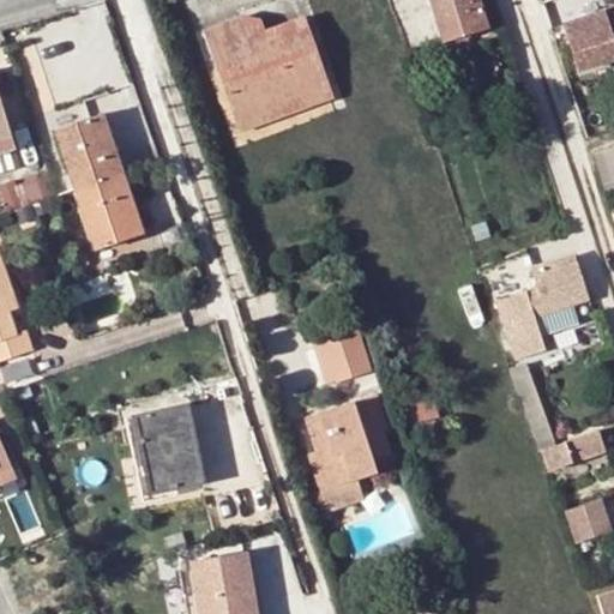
[(441,41),(486,28),(476,0),(435,0),(437,2),(431,5),(441,41)]
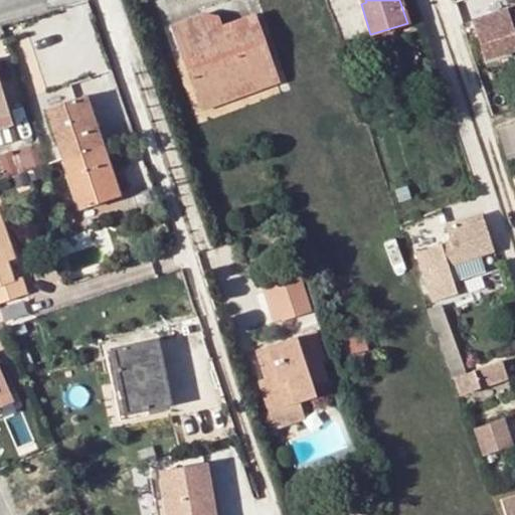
[(514,6),(486,16),(488,24),(475,28),(485,59),(514,49),(514,6)]
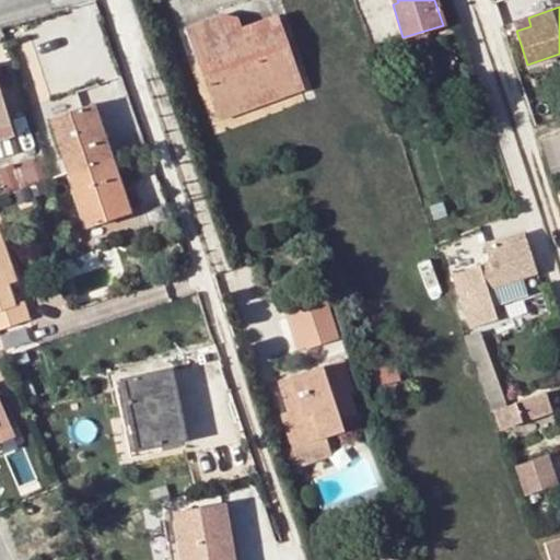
[(249,39),(245,28),(240,30),(225,36),(222,25),(220,16),(187,28),(216,109),(267,91),(249,39)]
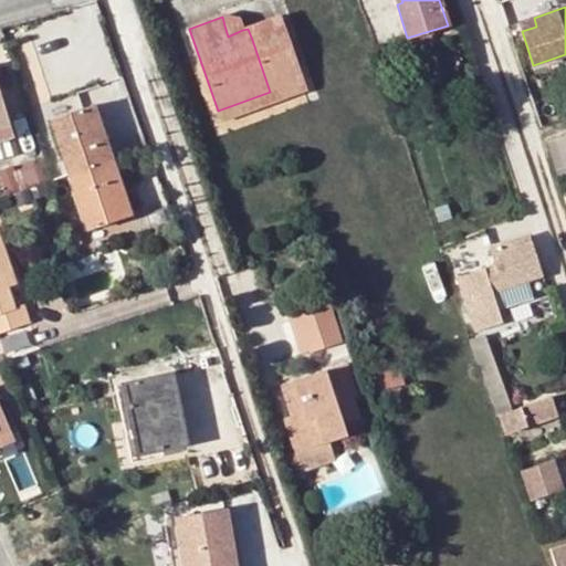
[(536,27),(534,18),(520,23),(522,31),(536,27)]
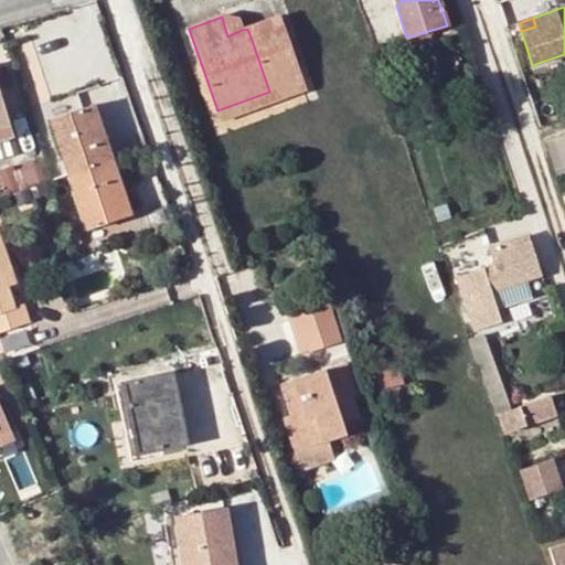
[(227,36),(242,30),(238,20),(224,25),(227,36)]
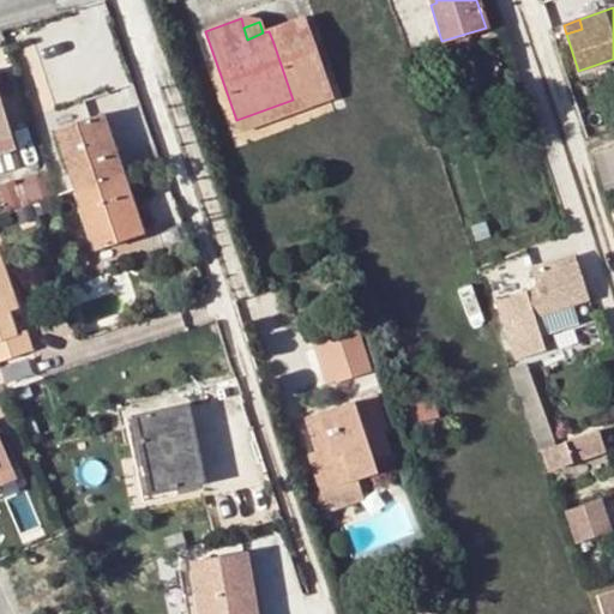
[(300,22),(269,31),(274,43),(293,100),(324,89),(300,22)]
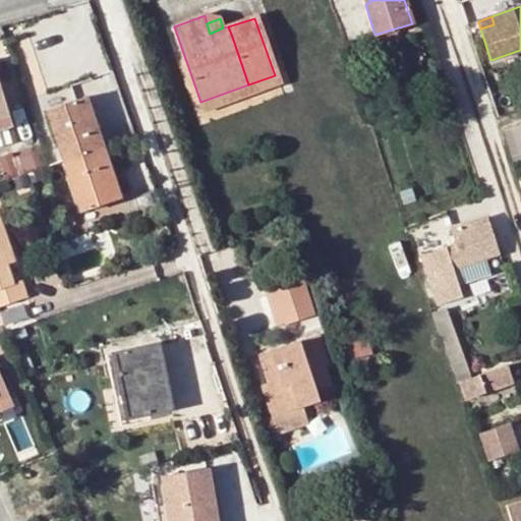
[(275,75),(248,84),(250,94),(278,83),(275,75)]
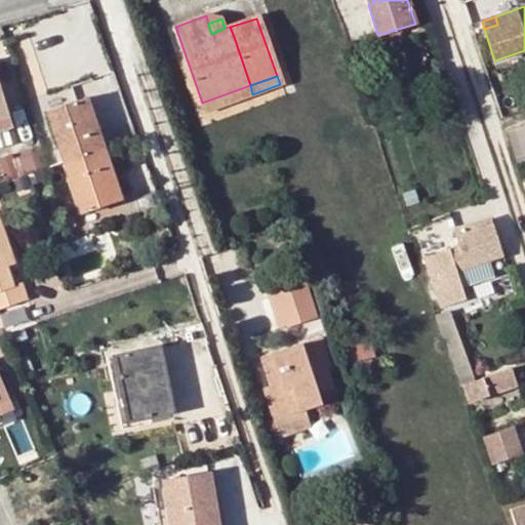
[(0,136),(15,131),(0,79),(0,136)]
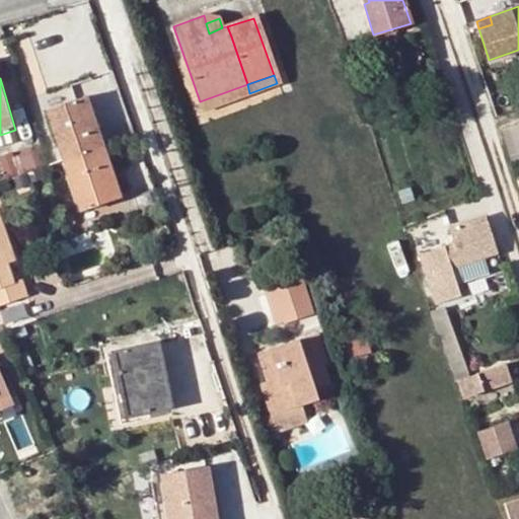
[(249,93),(247,84),(200,101),(203,109),(249,93)]
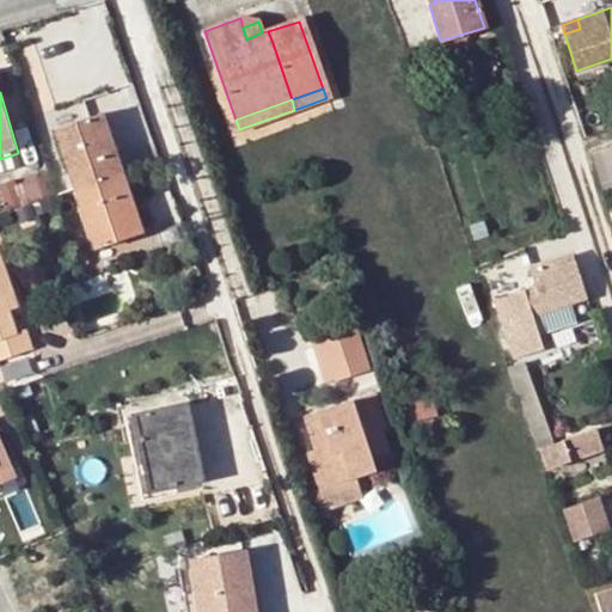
[(92,183),(121,173),(102,115),(57,130),(72,170),(66,171),(72,190),(92,183)]
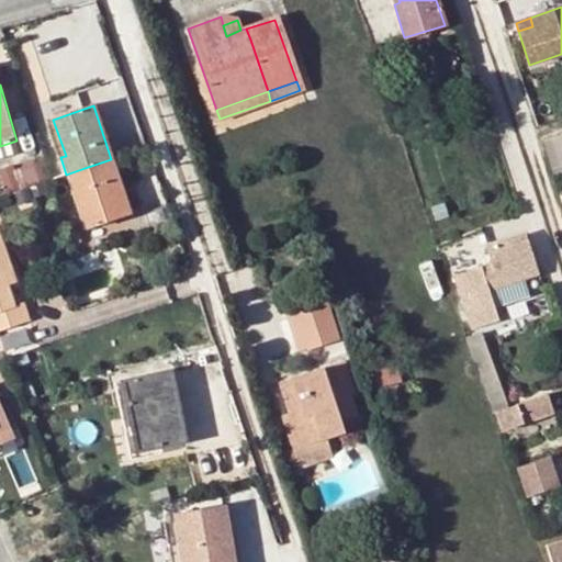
[(66,156),(53,120),(48,121),(60,157),(66,156)]
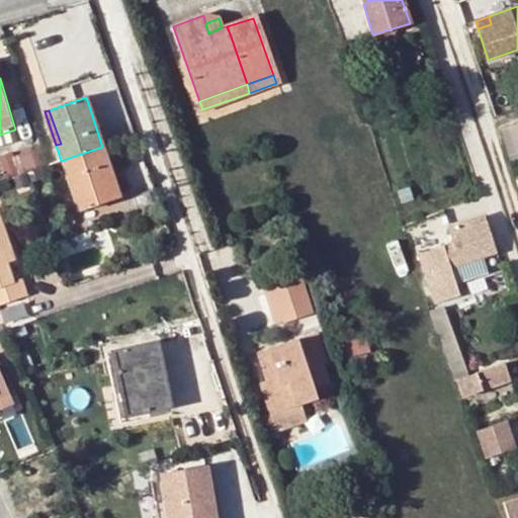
[(517,157),(517,124),(500,132),(510,160),(517,157)]
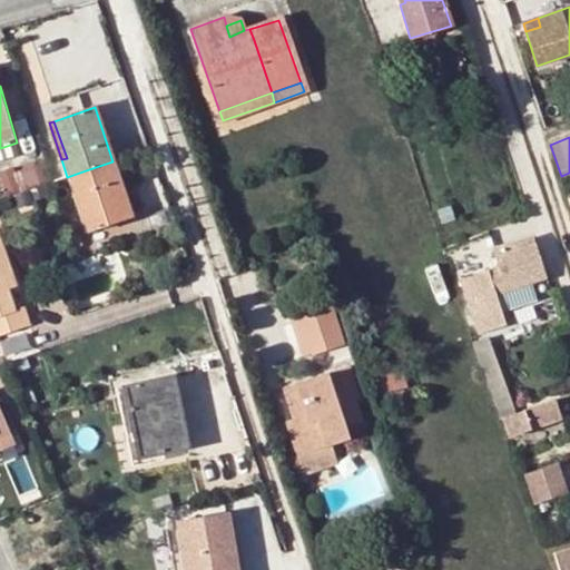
[(11,192),(52,177),(47,161),(6,175),(11,192)]
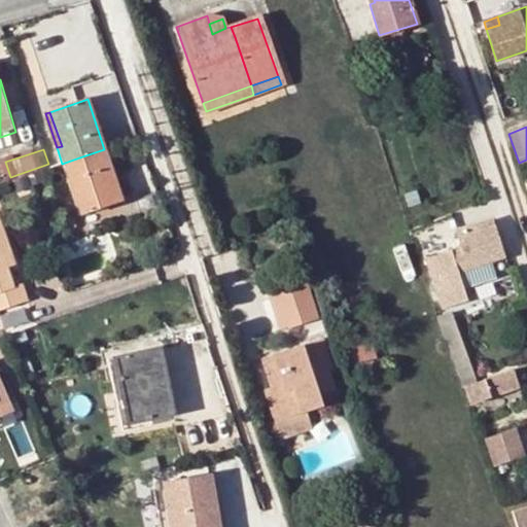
[(123,202),(104,149),(79,157),(62,164),(68,180),(73,179),(84,214),(123,202)]
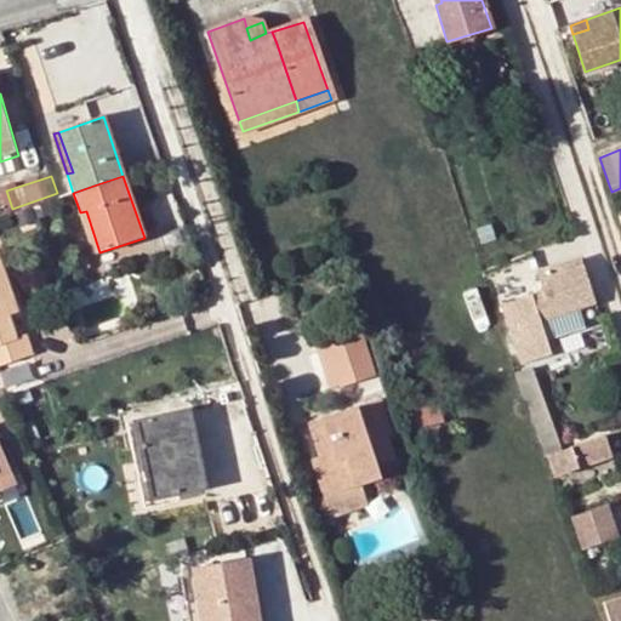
[(93,254),(100,252),(86,211),(80,212),(93,254)]
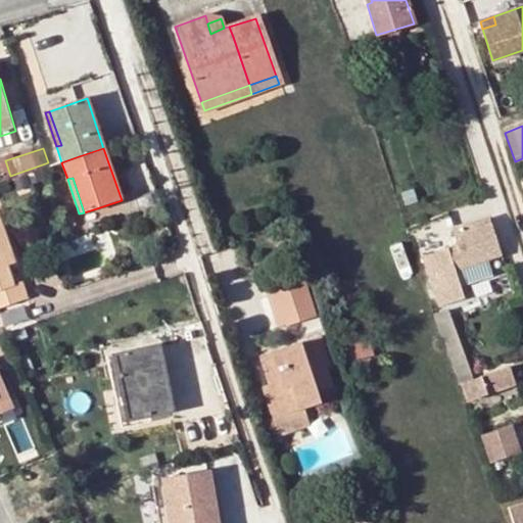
[(9,251),(0,221),(0,304),(25,297),(19,282),(13,284),(3,254),(9,251)]
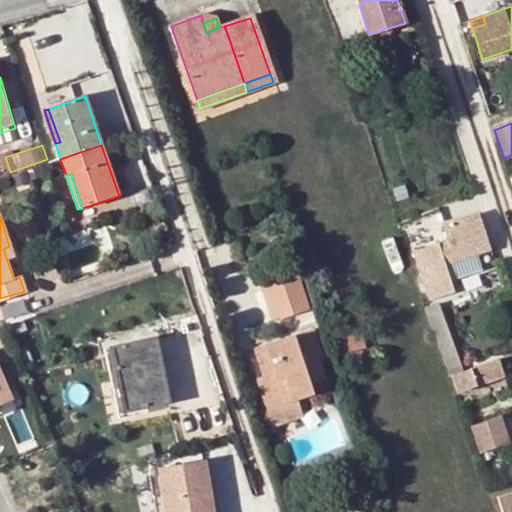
[(444,243),(411,254),(427,302),(451,294),(448,287),(441,266),(476,255),(486,252),(474,216),(439,227),(444,243)]
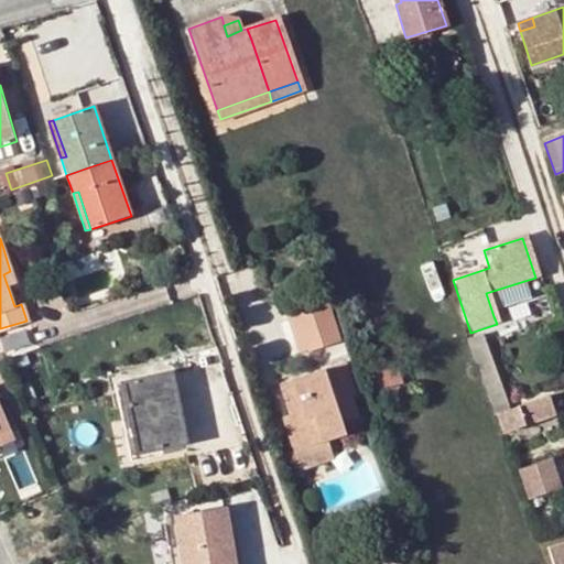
[(532,304),(524,281),(486,293),(494,316),(532,304)]
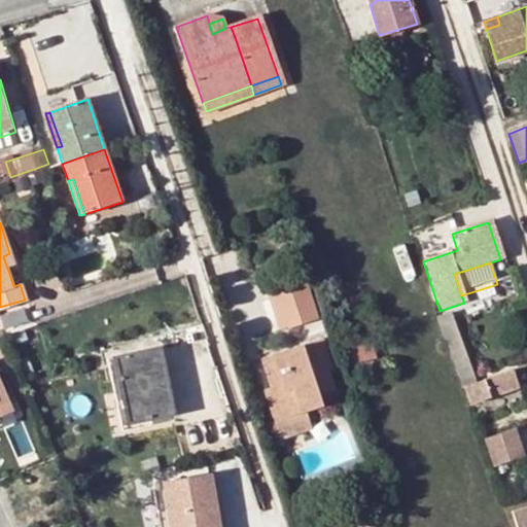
[(305,270),(265,283),(278,323),(318,310),(305,270)]
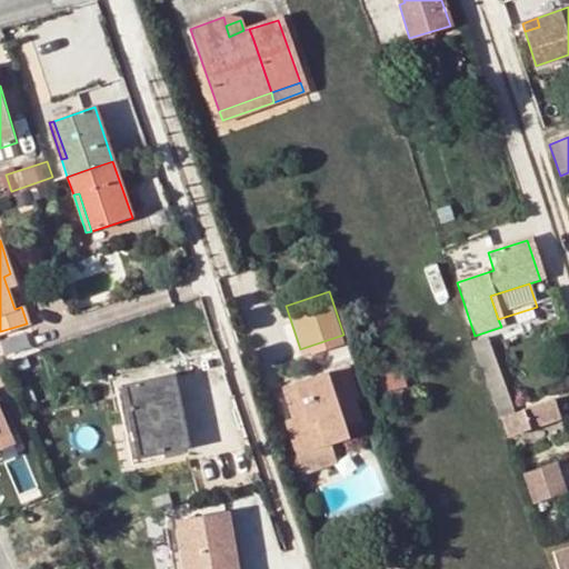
[(556,422),(550,402),(512,416),(487,340),(472,345),(503,439),(556,422)]
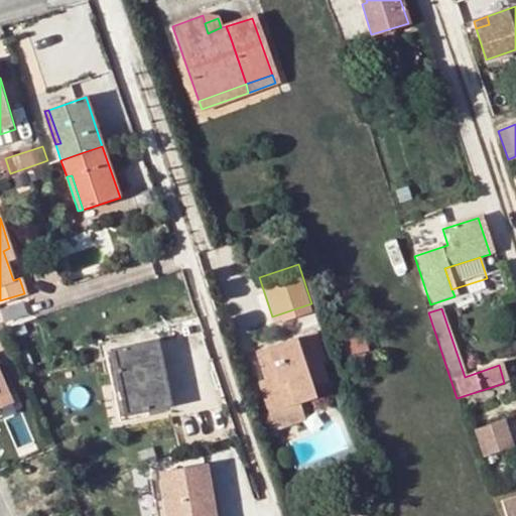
[(306,366),(320,362),(325,360),(314,333),(257,352),(266,379),(269,387),(260,389),(268,413),(299,403),(315,397),(314,391),(306,366)]
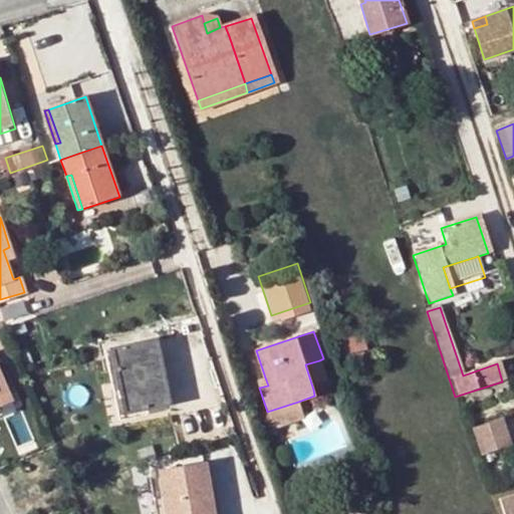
[(170,406),(155,340),(111,348),(125,414),(170,406)]
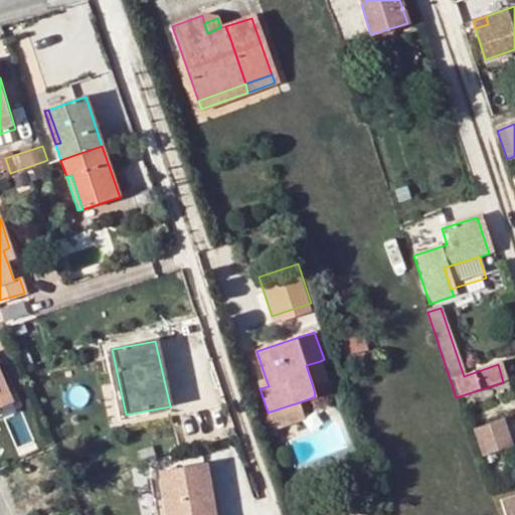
[(327,385),(320,361),(306,365),(314,390),(327,385)]
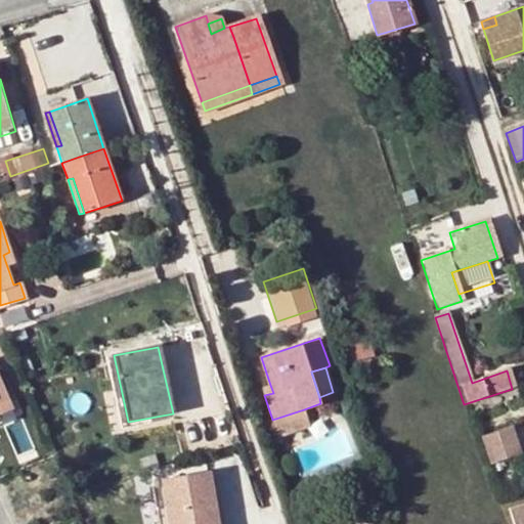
[(0,374),(0,397),(9,394),(0,374)]
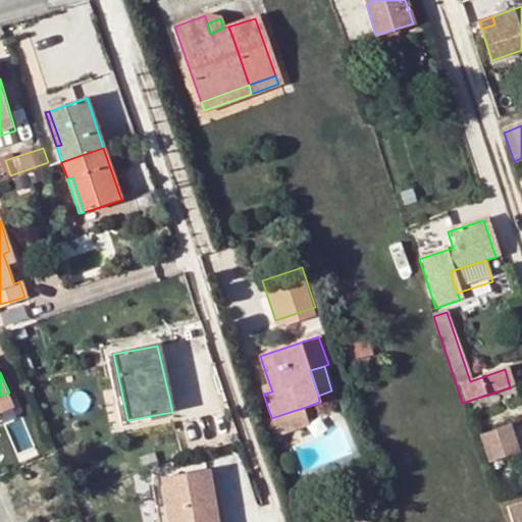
[(272,392),(269,383),(261,386),(263,394),(272,392)]
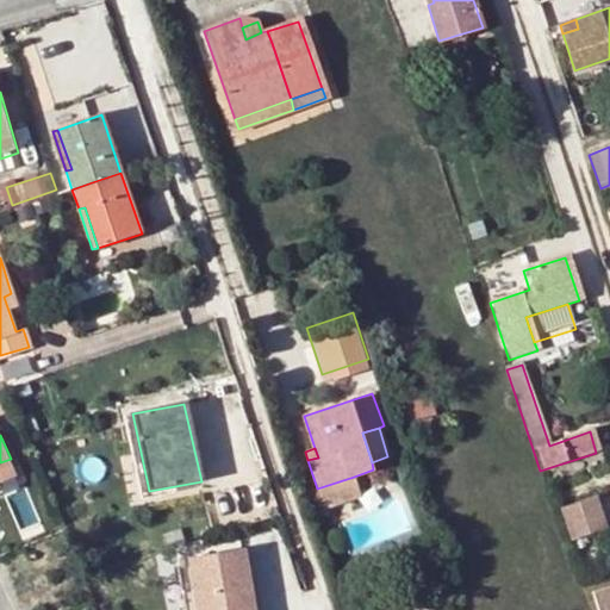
[(11,459),(0,462),(0,483),(17,475),(11,459)]
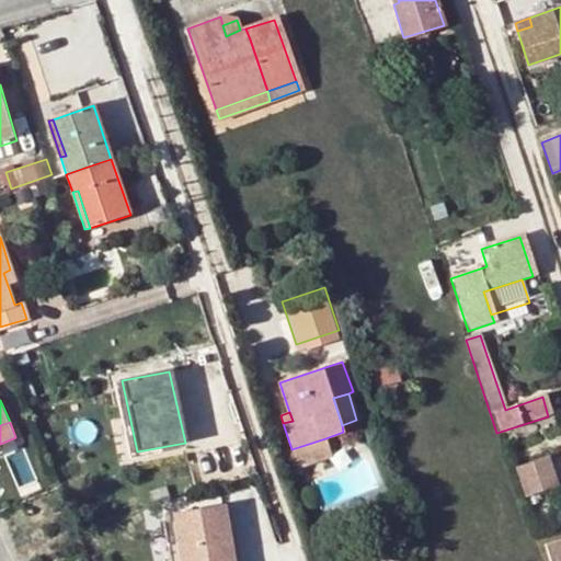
[(331,458),(325,438),(292,449),(298,469),(331,458)]
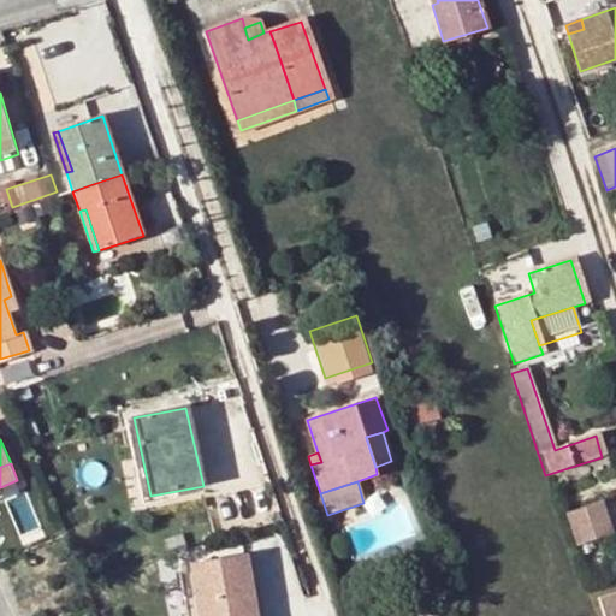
[(600,502),(564,514),(575,548),(612,535),(600,502)]
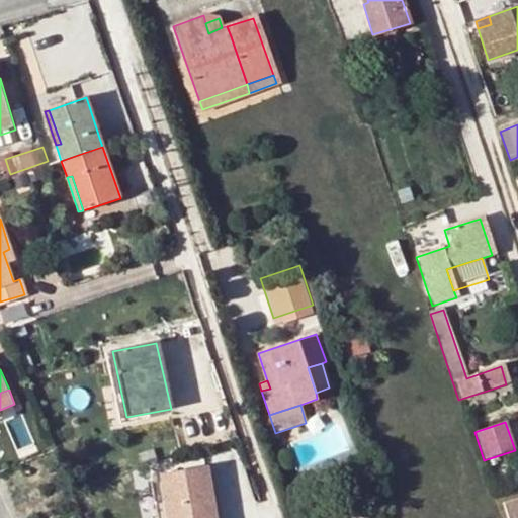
[(213,517),(205,469),(162,477),(168,517),(213,517)]
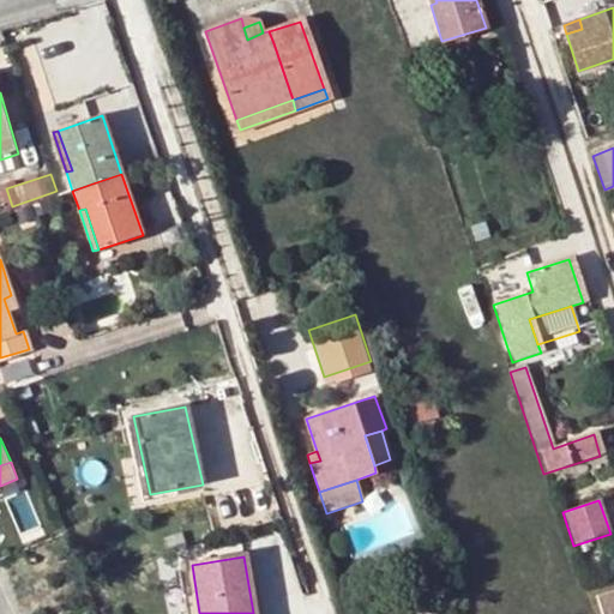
[(199,613),(192,565),(179,567),(186,613),(199,613)]
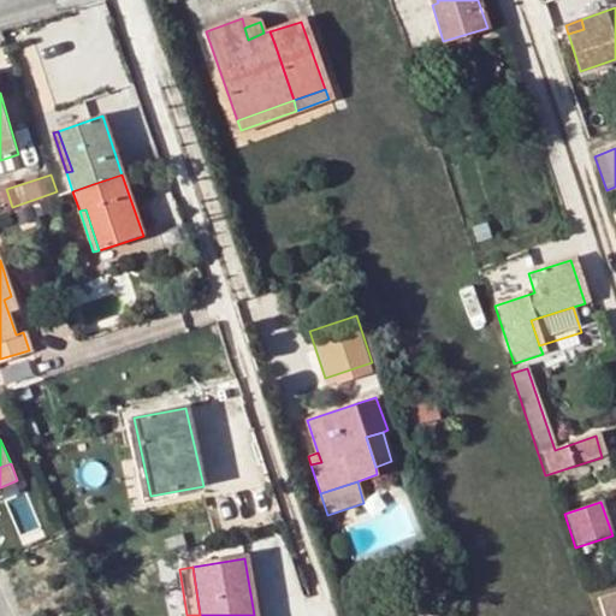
[(615,615),(615,591),(599,597),(604,615),(615,615)]
